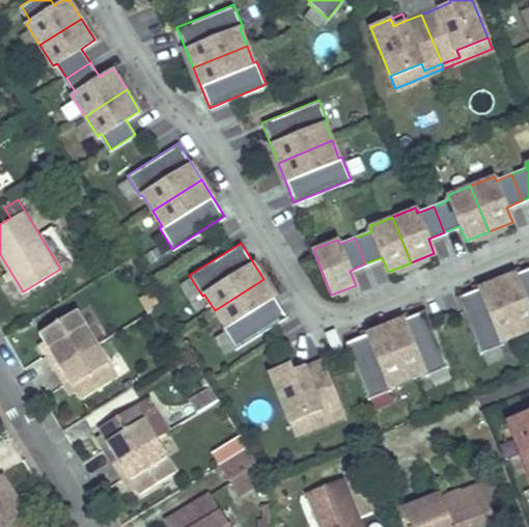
[(528,266),(497,280),(519,334),(528,329),(528,266)]
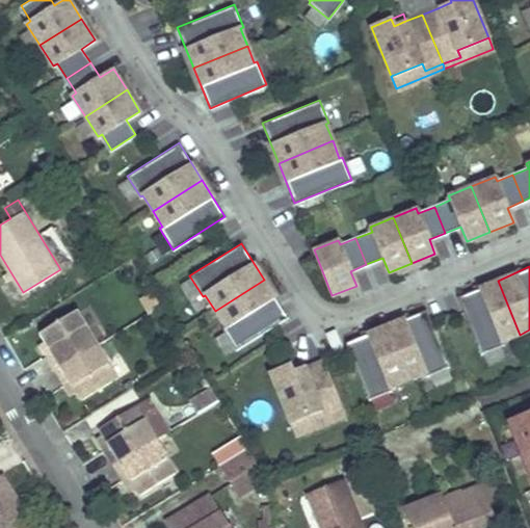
[(235,349),(287,316),(264,280),(215,311),(224,326),(221,327),(235,349)]
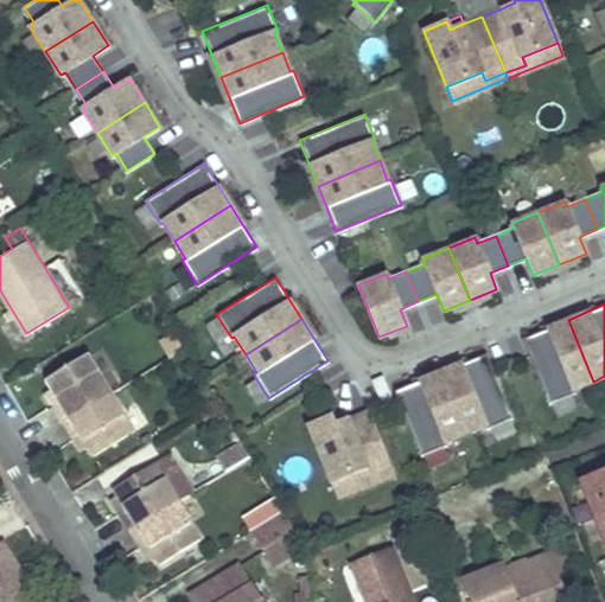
[(593,382),(568,320),(522,338),(548,403),(574,392),(573,389),(593,382)]
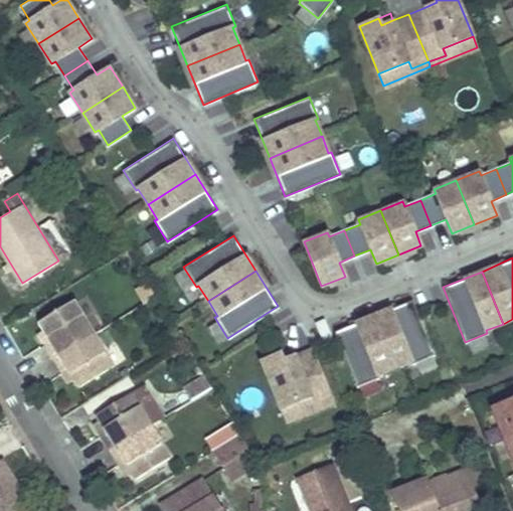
[(73,299),(40,320),(44,328),(51,338),(45,342),(62,370),(68,366),(74,376),(79,384),(113,363),(73,299)]
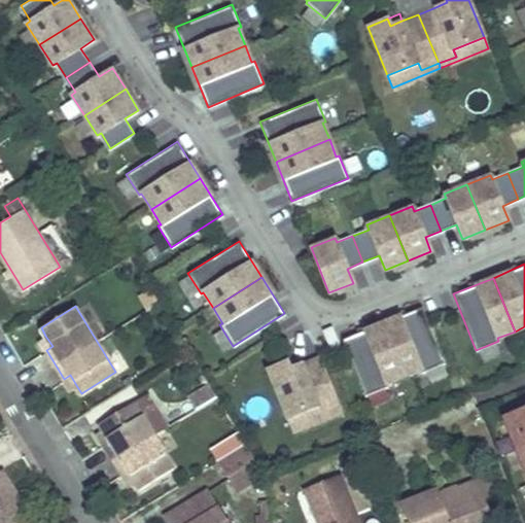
[(444,362),(421,307),(381,322),(403,376),(420,369),(421,372),(444,362)]
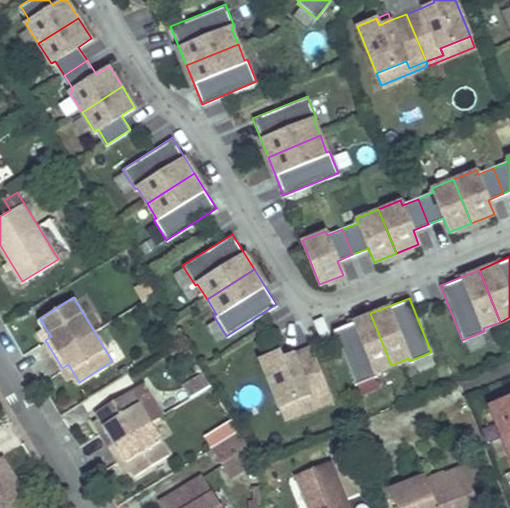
[(391,365),(370,313),(332,329),(354,384),(376,374),(375,372),(391,365)]
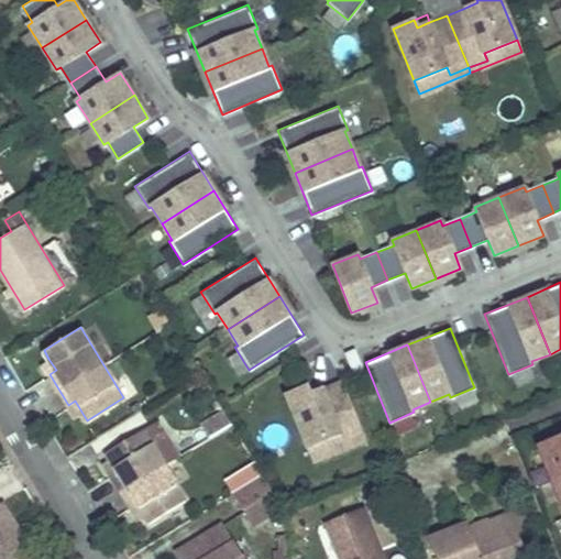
[(56,370),(48,359),(42,362),(50,374),(56,370)]
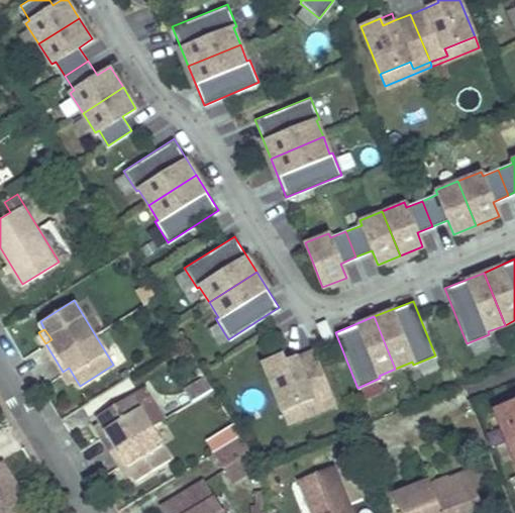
[(281,354),(262,362),(282,411),(313,399),(315,404),(331,398),(312,349),(296,356),(284,362),(281,354)]
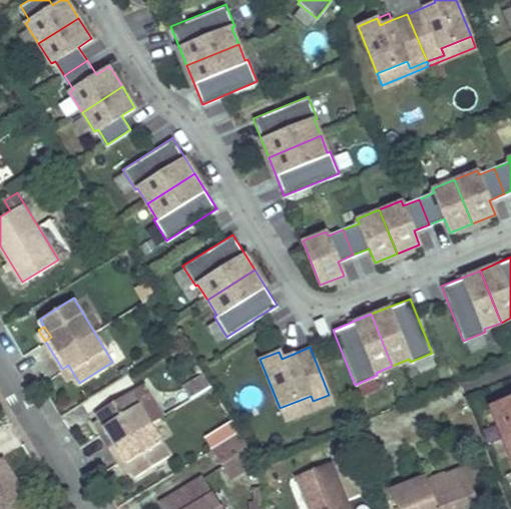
[(294,354),(291,347),(279,352),(282,359),(294,354)]
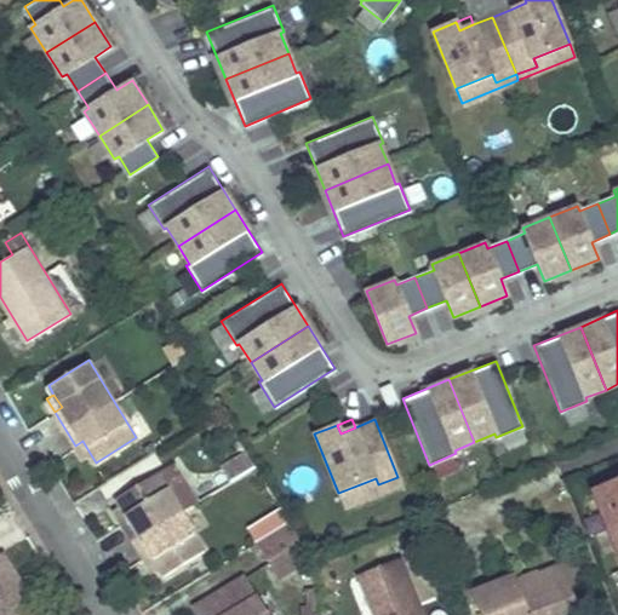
[(83,441),(75,446),(83,458),(90,453),(83,441)]
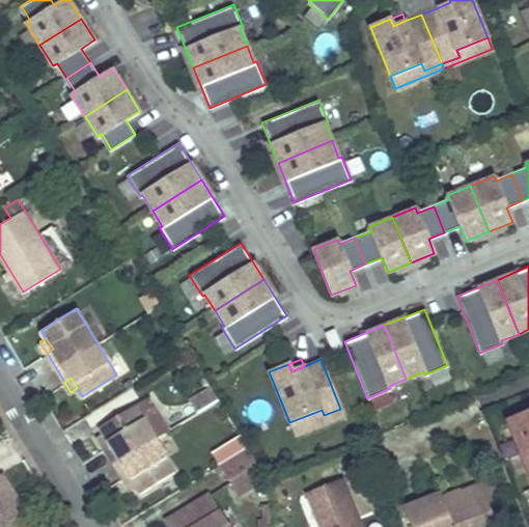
[(160,411),(167,425),(217,399),(210,385),(160,411)]
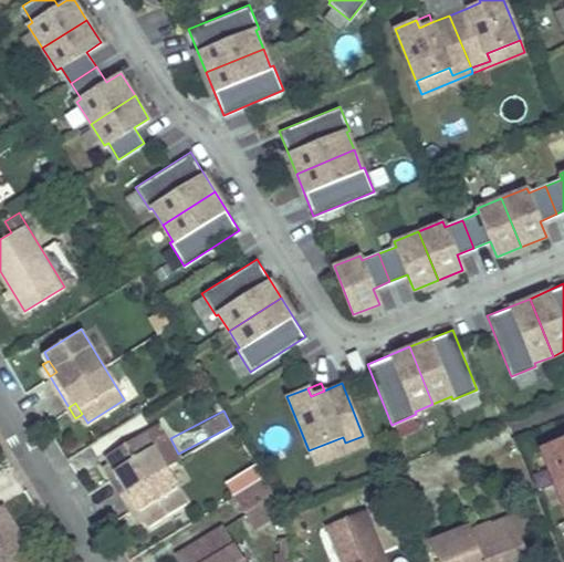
[(144,430),(106,454),(111,460),(118,472),(111,477),(131,508),(137,505),(145,516),(149,524),(187,501),(144,430)]
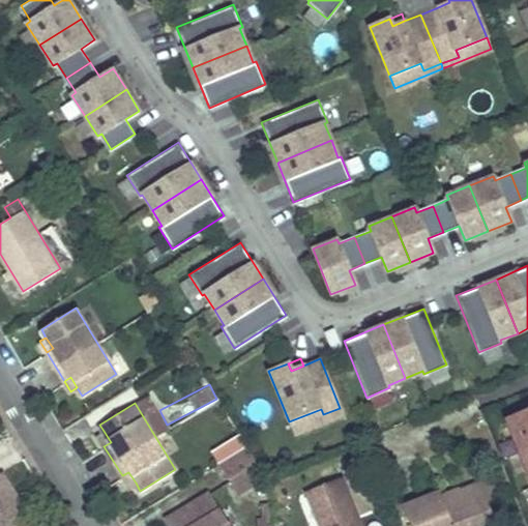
[(289,421),(293,432),(342,412),(340,408),(323,414),(321,409),(289,421)]
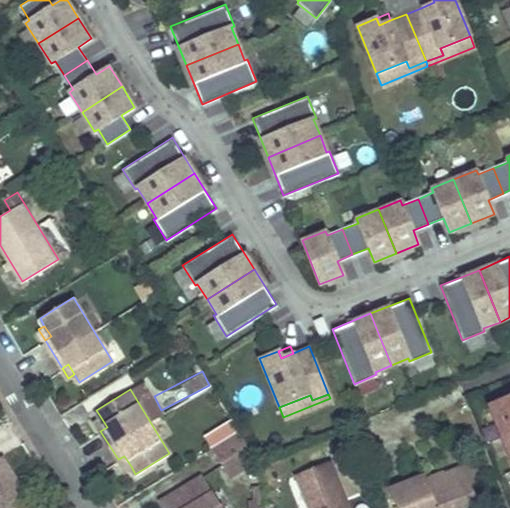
[(509,395),(487,405),(509,463),(509,395)]
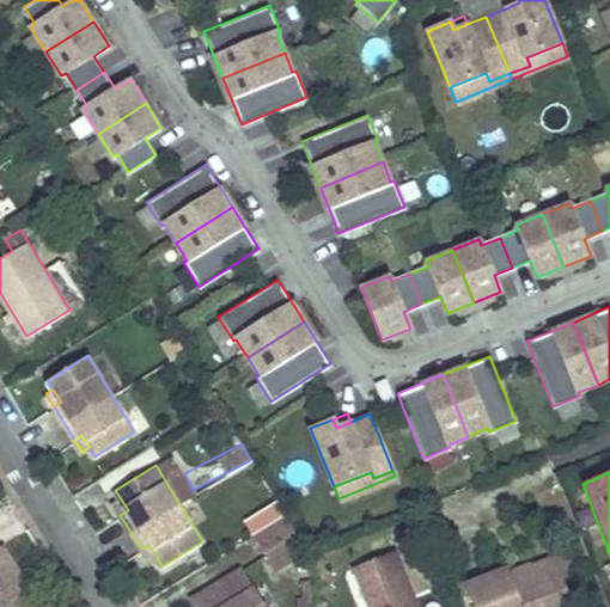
[(120,497),(113,502),(120,515),(128,510),(120,497)]
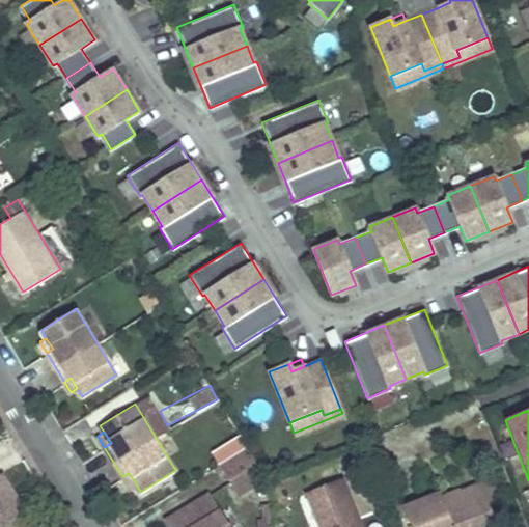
[(246,445),(219,462),(232,483),(248,474),(253,482),(266,475),(246,445)]
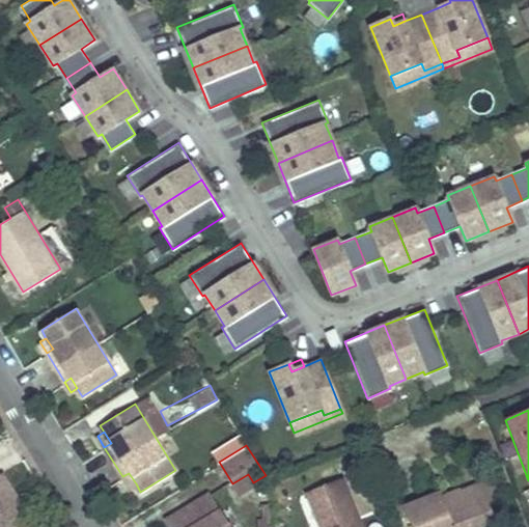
[(0,526),(27,526),(24,522),(18,511),(24,508),(0,471),(0,526)]
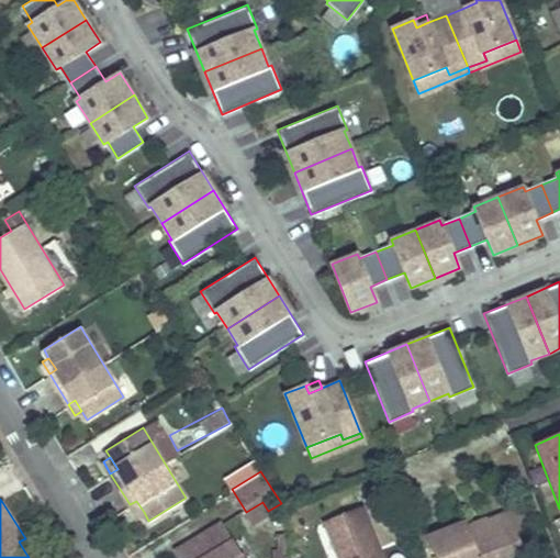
[(388,557),(364,499),(317,519),(335,557),(388,557)]
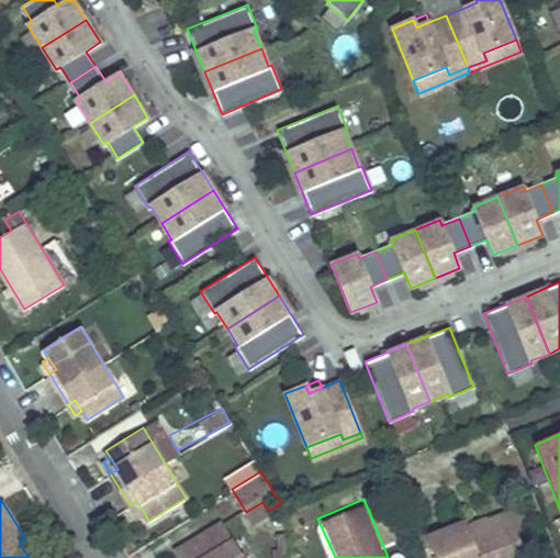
[(144,512),(136,501),(130,504),(137,516),(144,512)]
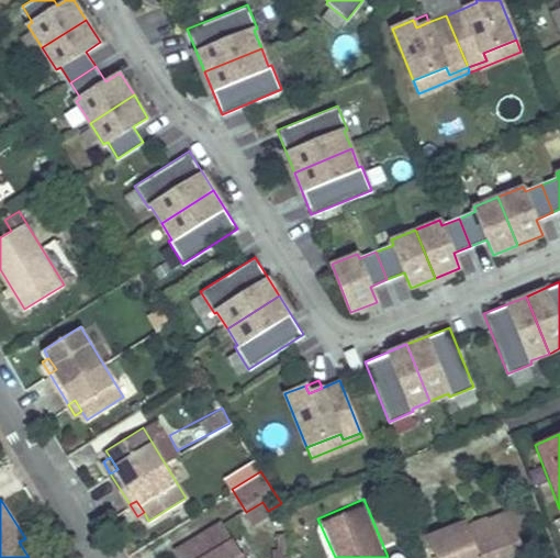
[(262,502),(246,512),(253,522),(268,511),(262,502)]
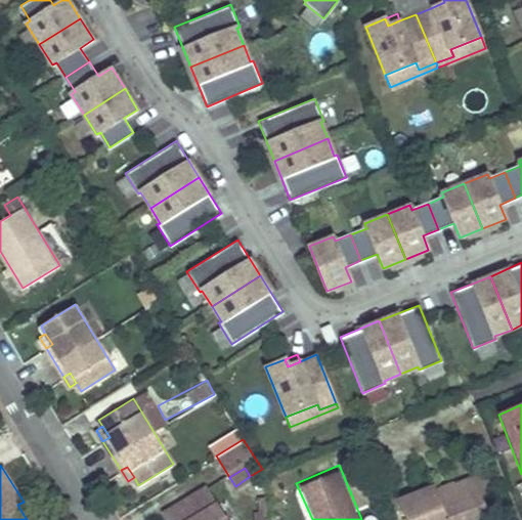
[(490,519),(491,519),(475,477),(454,485),(458,491),(439,500),(435,492),(433,486),(398,501),(405,519),(490,519)]
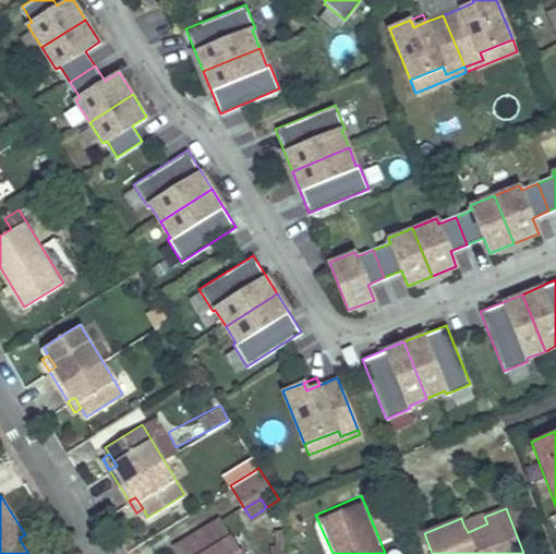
[(468,532),(487,524),(484,517),(463,525),(468,532)]
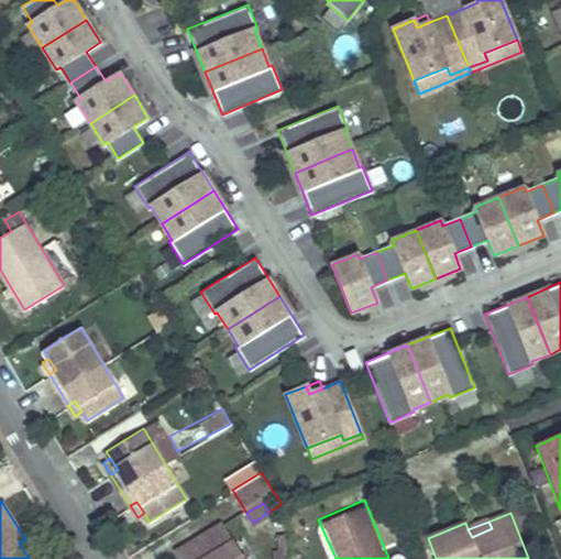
[(235,558),(215,525),(173,551),(177,558),(235,558)]
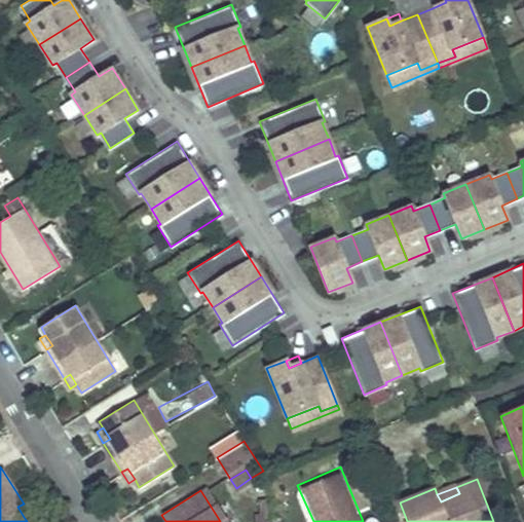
[(24,504),(17,507),(24,517),(30,514),(24,504)]
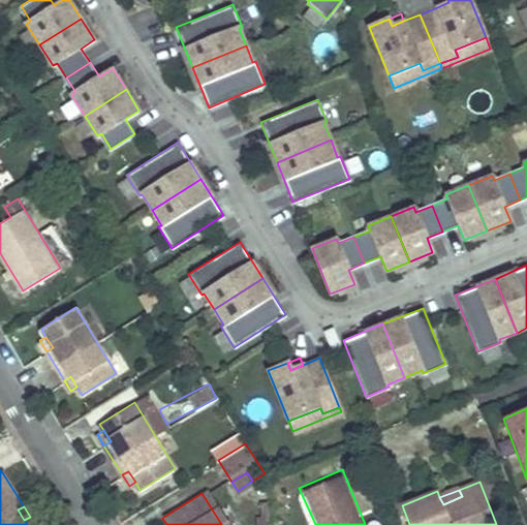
All buildings are outlined.
